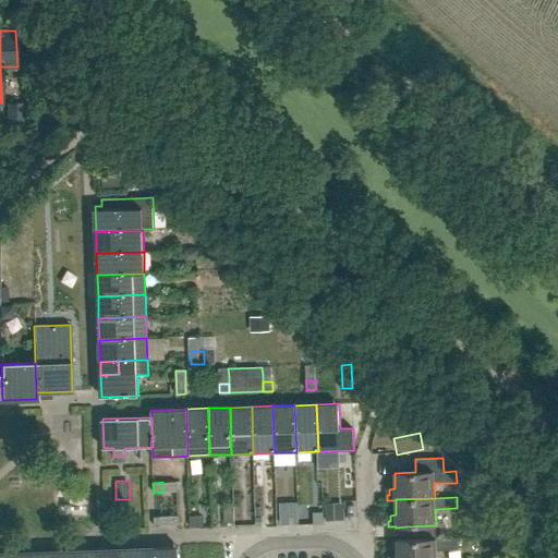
[(342,508),(326,509),(326,521),(343,520),(342,508)]
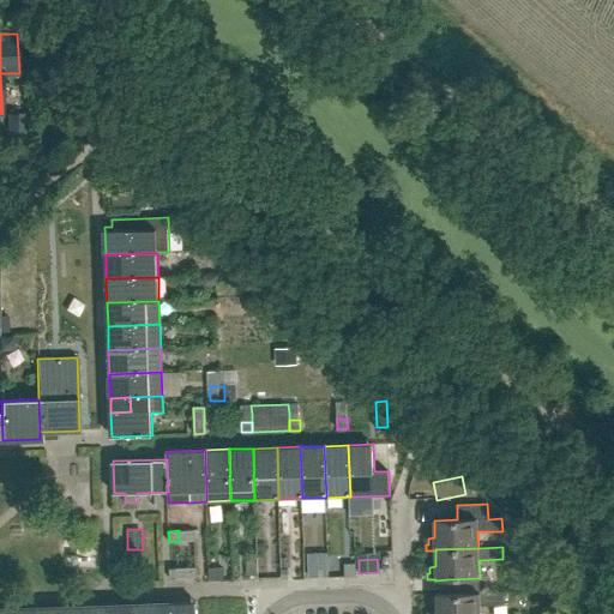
[(355,565),(344,566),(345,577),(356,576),(355,565)]
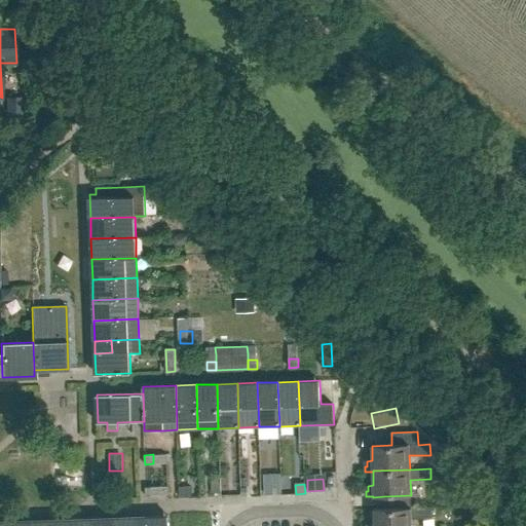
[(154,486),(145,487),(146,496),(154,495),(154,486)]
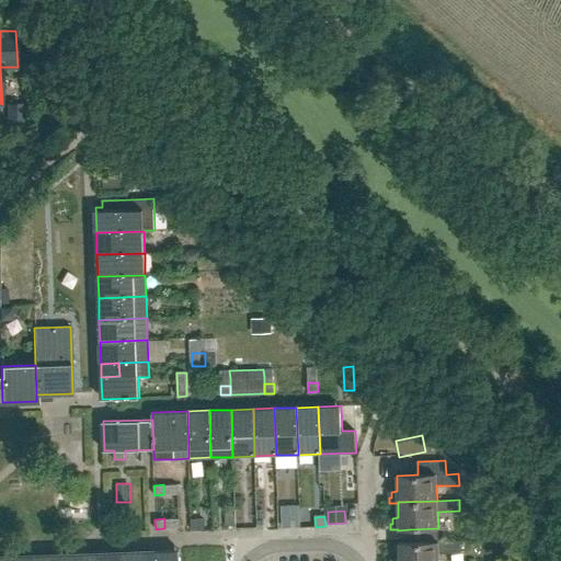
[(460,541),(438,542),(438,528),(410,529),(411,542),(399,542),(399,559),(393,559),(393,560),(438,560),(438,553),(461,552),(460,541)]
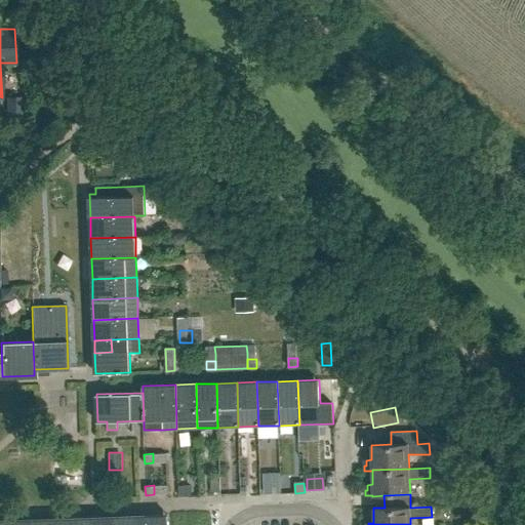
[(148,516),(148,522),(148,524),(168,524),(168,515),(148,516)]
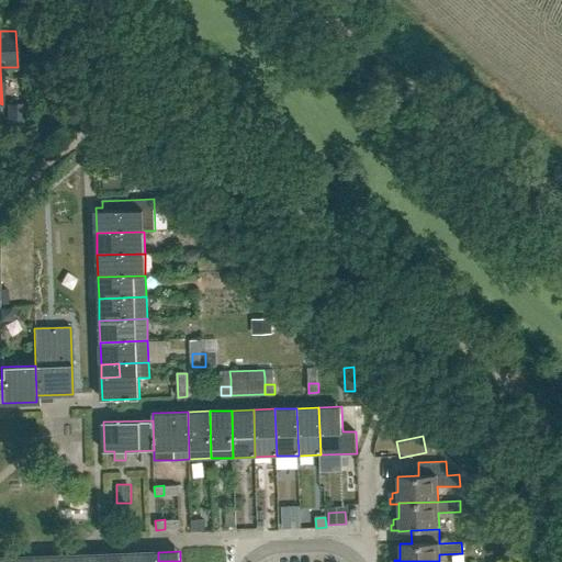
[(123,561),(144,561),(145,552),(123,553),(123,561)]
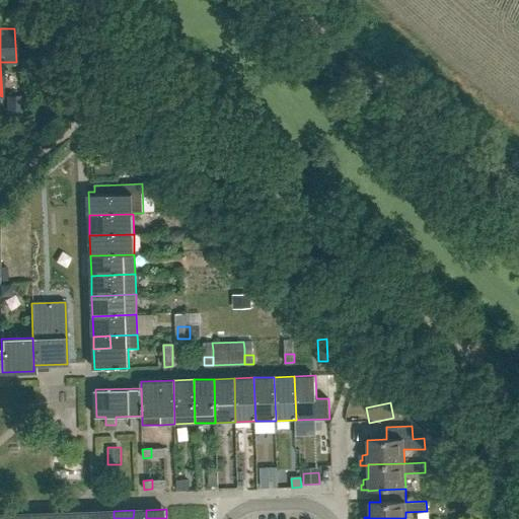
[(134,510),(133,518),(146,518),(146,516),(146,510),(134,510)]
